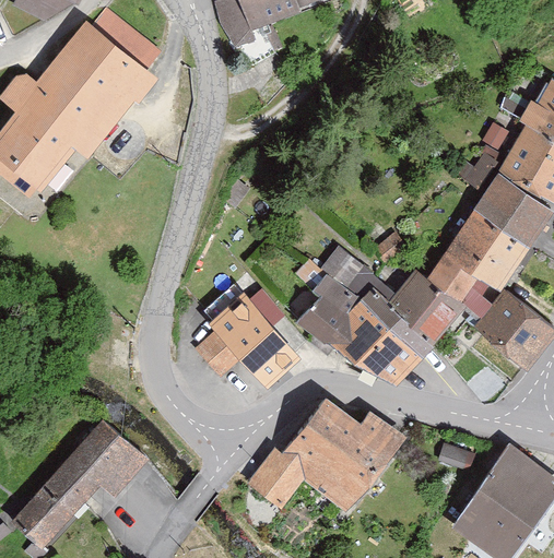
[(77,0),(15,0),(11,10),(46,21),(74,4),(77,0)]
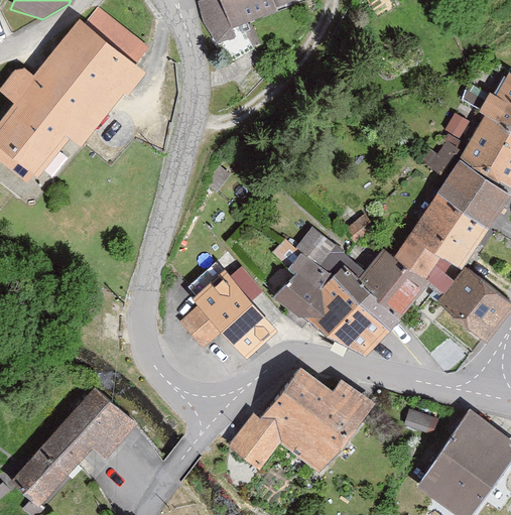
[(200,0),(197,1),(204,23),(218,42),(237,35),(234,27),(280,10),(278,5),(290,0),(200,0)]
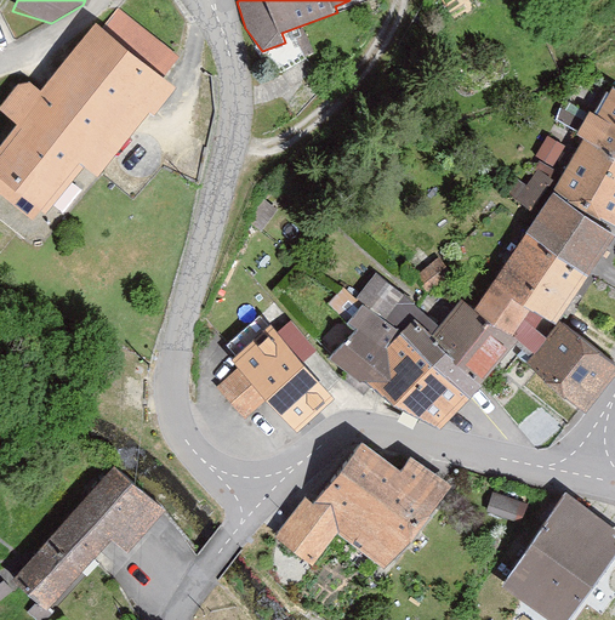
[(182,61),(117,7),(103,26),(97,23),(43,92),(32,84),(17,84),(0,111),(20,123),(0,149),(0,176),(47,217),(86,166),(100,178),(151,111),(157,114),(177,85),(168,79),(182,61)]
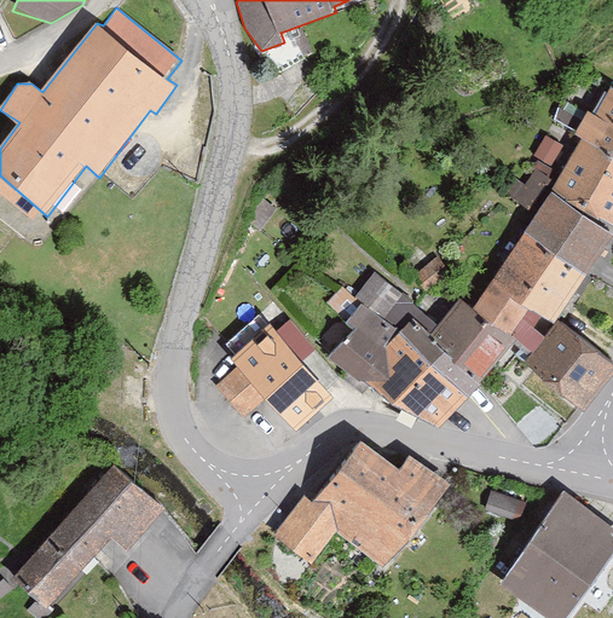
[(612,82),(475,310),(461,298),(441,324),(374,272),(354,296),(343,287),(325,304),(353,329),(330,353),(438,429),(512,356),(580,411),(612,373),(612,368),(555,324),(612,227),(612,82)]
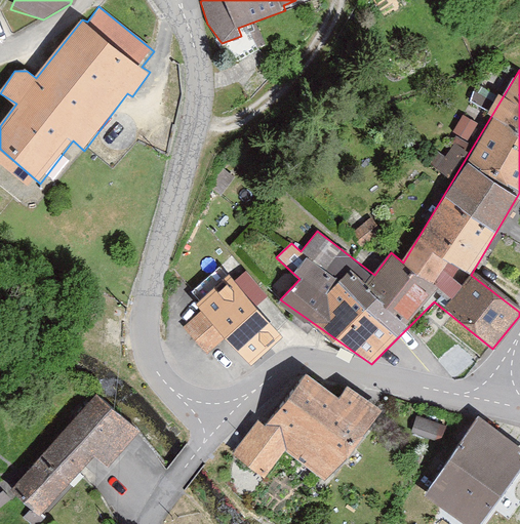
[(281,327),(233,270),(170,321),(200,357),(228,333),(247,356),(281,327)]
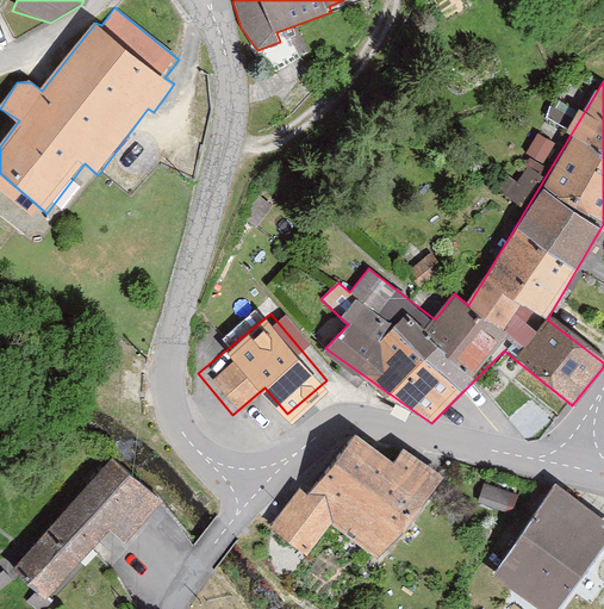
[(396,467),(359,437),(312,493),(300,485),(271,526),(306,555),(334,524),(379,559),(446,477),(410,448),(396,467)]
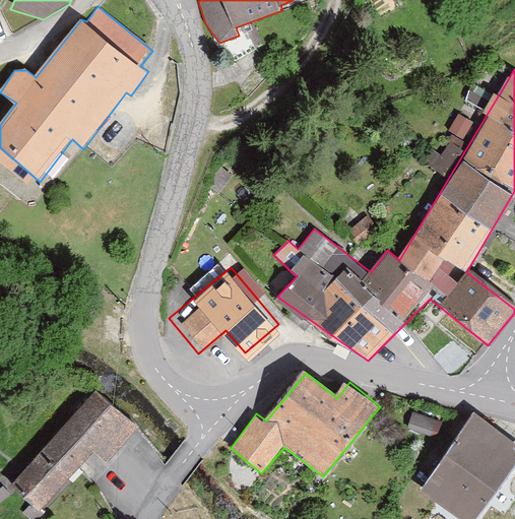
[(95,389),(8,485),(42,513),(95,453),(107,463),(139,428),(95,389)]
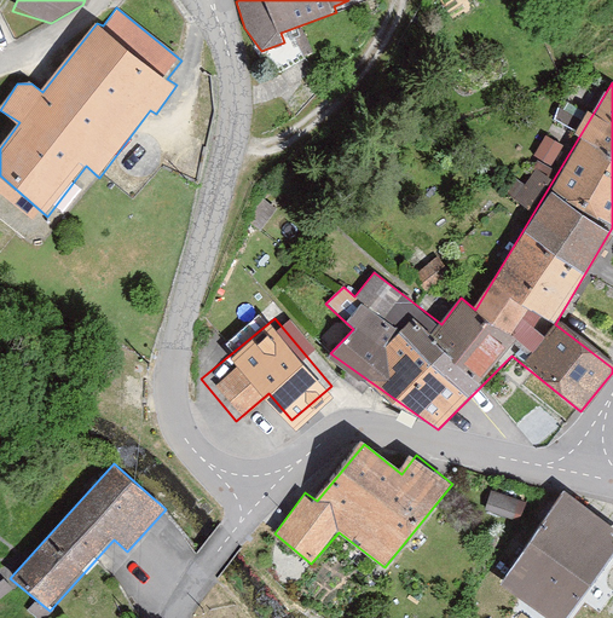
[(566,617),(612,549),(612,526),(562,491),(499,582),(551,617),(566,617)]
